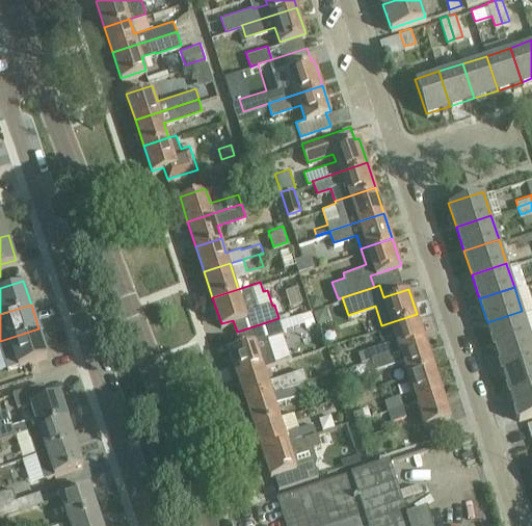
[(530,335),(522,311),(487,322),(495,346),(530,335)]
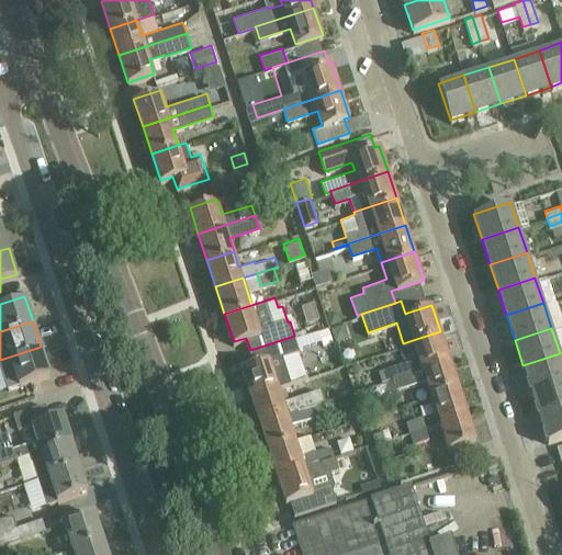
[(392,376),(449,358),(440,331),(416,339),(420,355),(389,366),(392,376)]
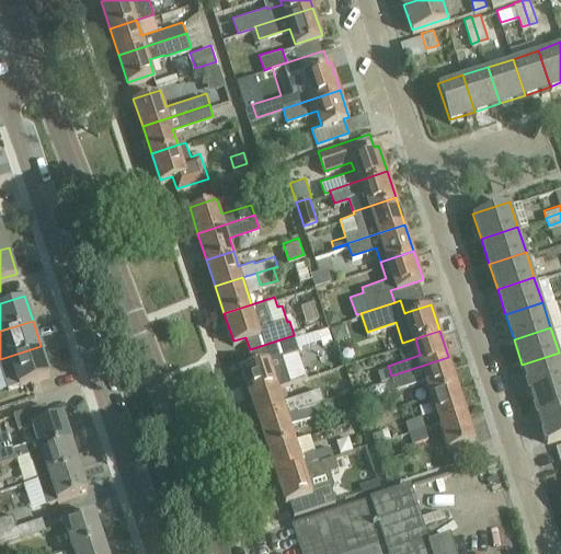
[(298,348),(294,335),(250,349),(253,362),(241,366),(250,392),(277,383),(289,380),(282,354),(298,348)]
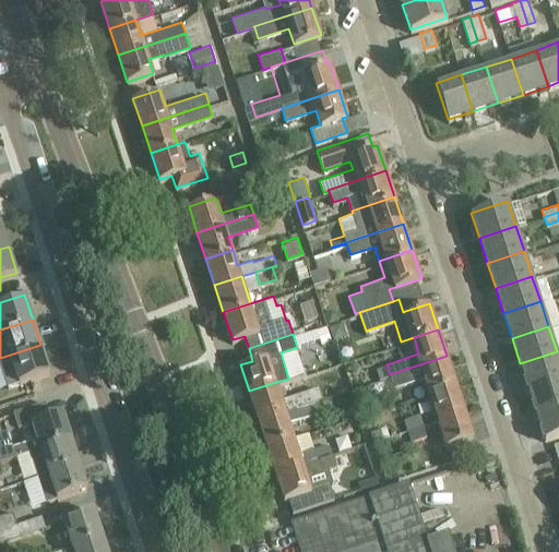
[(20,380),(20,381),(49,371),(40,345),(0,358),(0,359),(8,384),(20,380)]
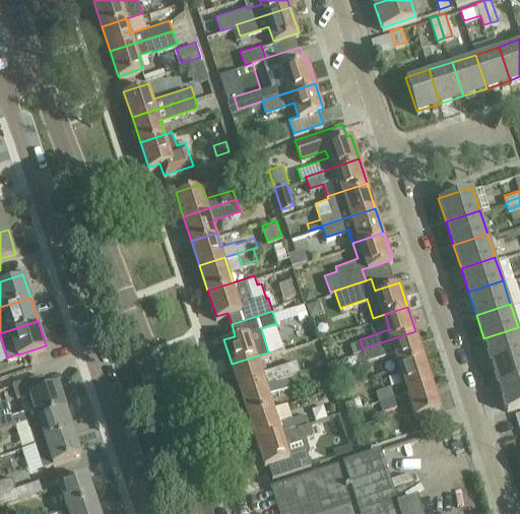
[(492,362),(519,351),(519,334),(518,327),(483,338),(492,362)]
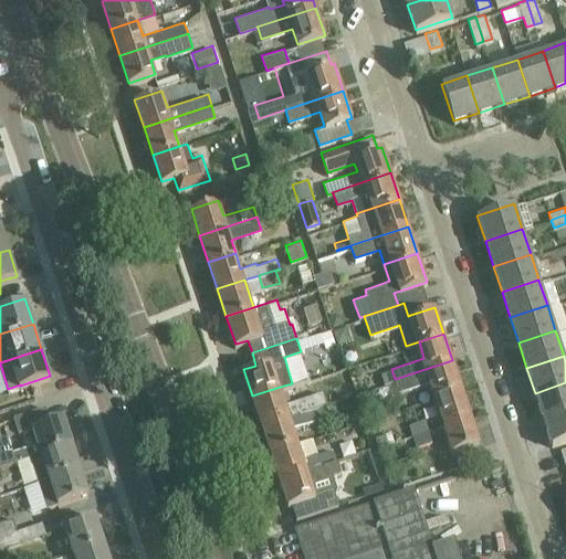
[(452,360),(395,379),(398,391),(431,380),(437,396),(461,388),(452,360)]
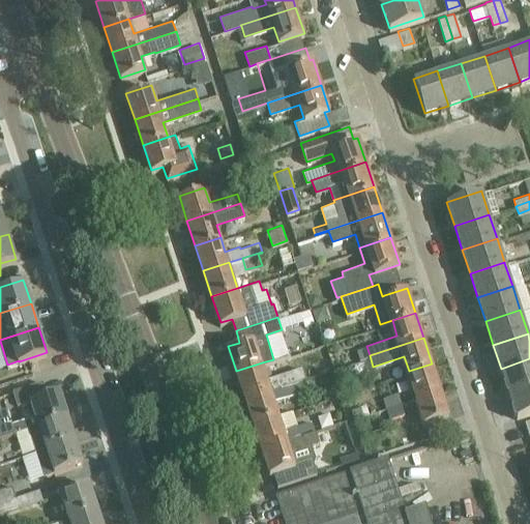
[(508,393),(529,384),(529,358),(501,369),(508,393)]
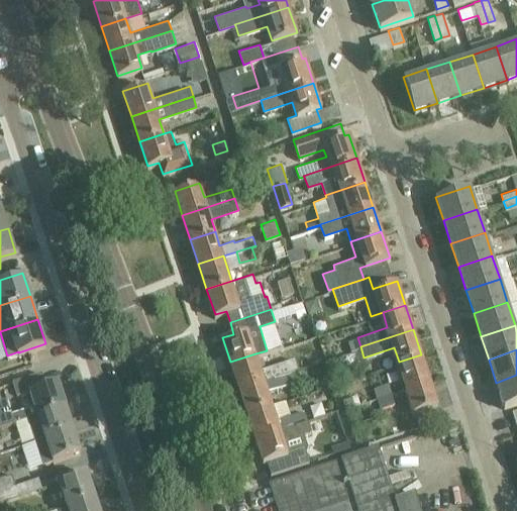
[(294,358),(260,368),(255,353),(230,362),(238,387),(297,368),(294,358)]
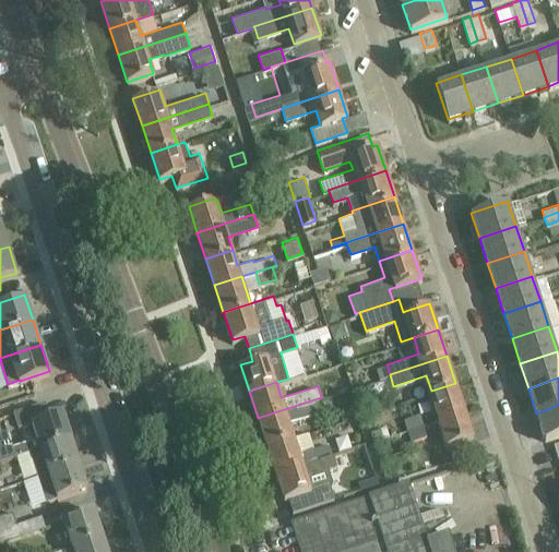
[(439,417),(464,408),(455,383),(431,391),(439,417)]
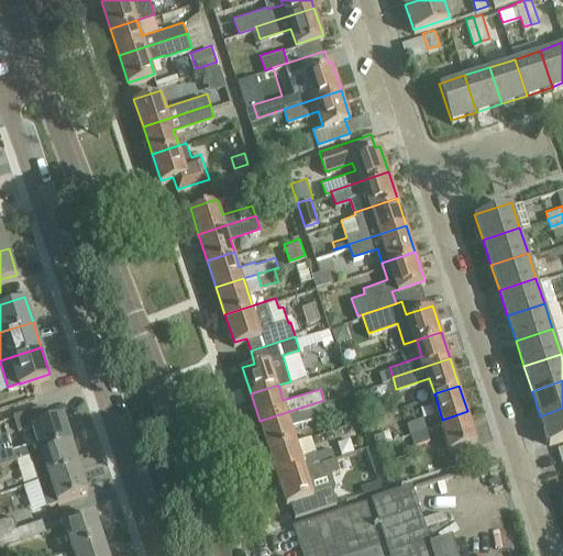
[(296,438),(290,423),(320,413),(328,409),(324,400),(323,400),(260,421),(268,447),(296,438)]
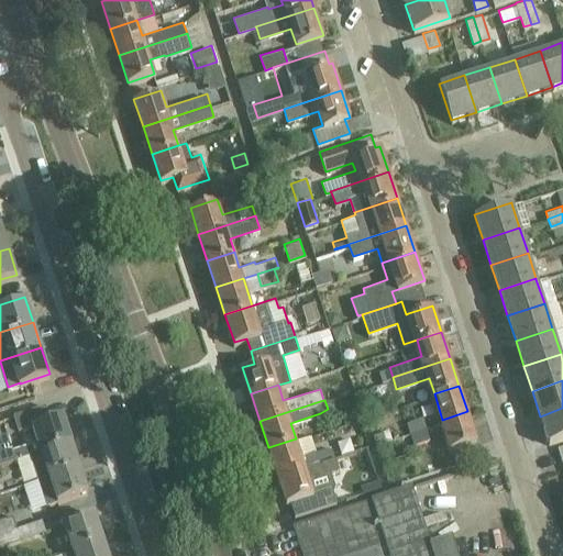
[(45,403),(13,413),(18,427),(32,423),(50,418),(45,403)]
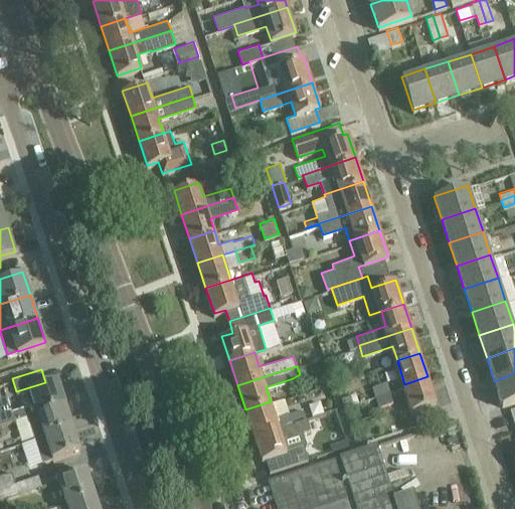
[(514,399),(514,373),(494,381),(502,404),(514,399)]
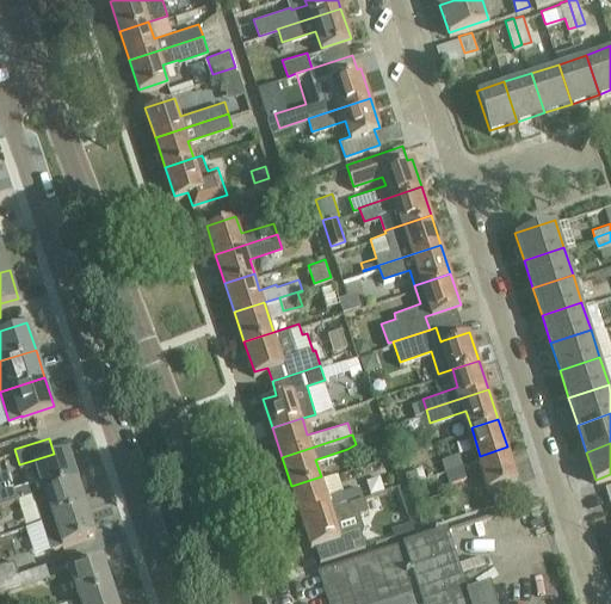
[(491,486),(494,485),(517,478),(507,447),(480,456),(491,486)]
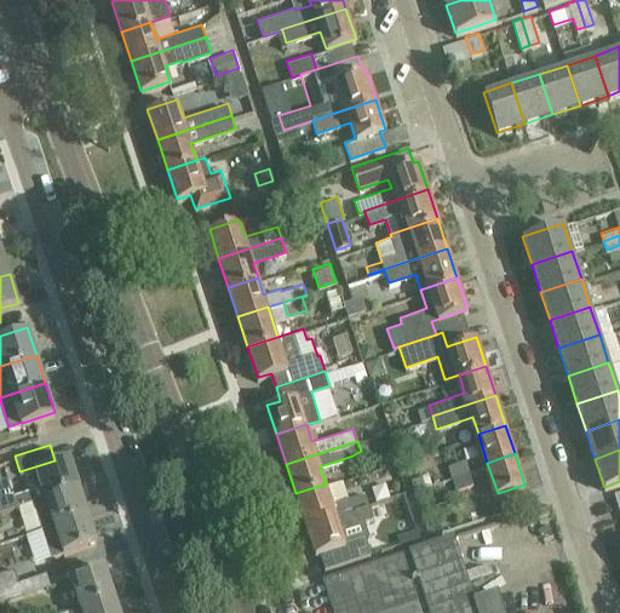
[(33,499),(78,485),(69,456),(55,460),(35,467),(40,483),(13,492),(7,475),(0,477),(0,509),(17,504),(33,499)]
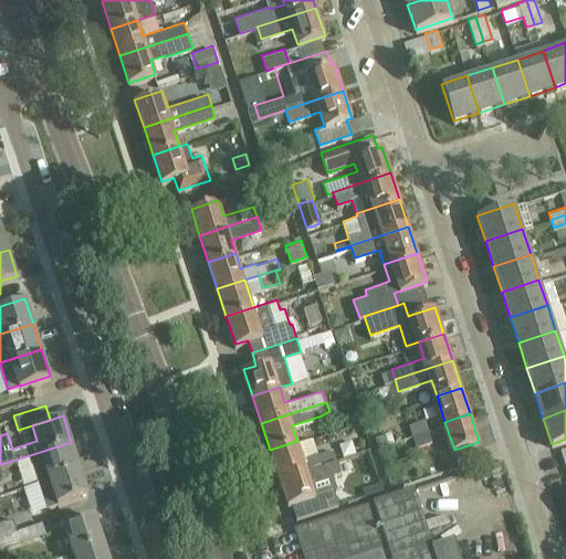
[(411,432),(428,428),(425,417),(408,422),(411,432)]
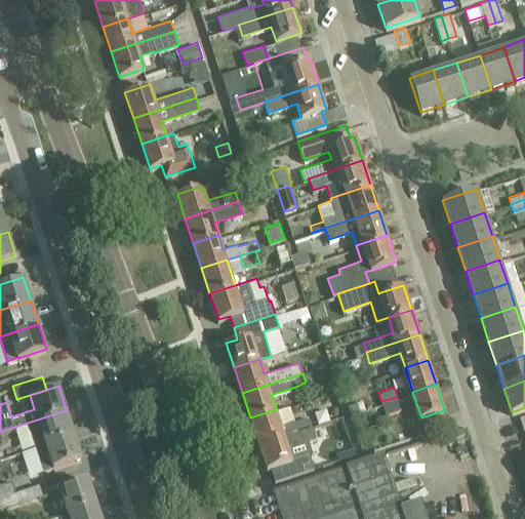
[(397,397),(381,401),(386,413),(401,408),(397,397)]
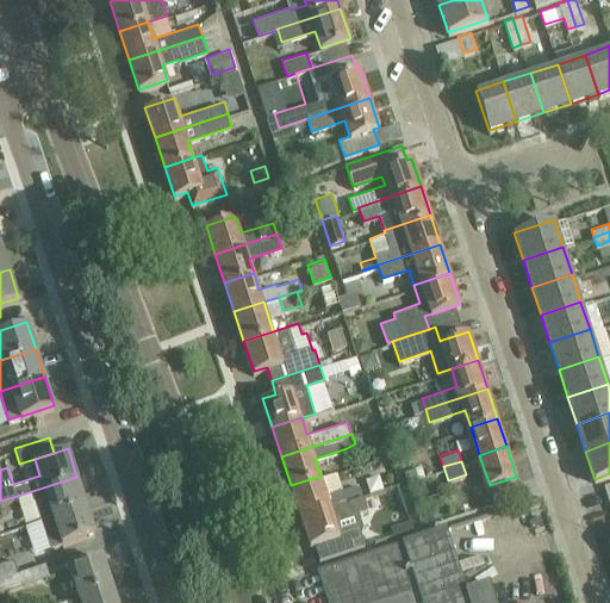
[(300,514),(362,493),(359,482),(342,488),(336,471),(321,476),(291,485),(300,514)]
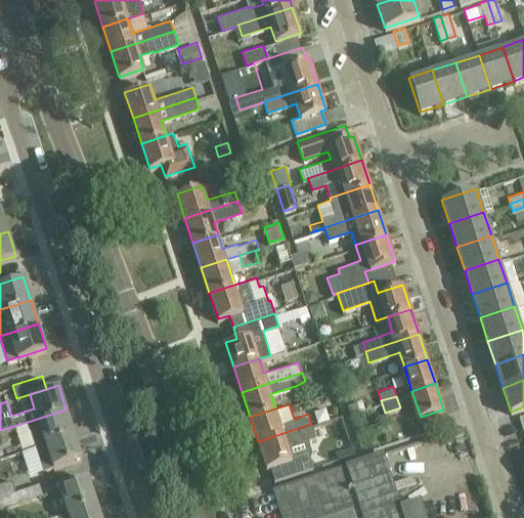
[(35,445),(74,432),(66,409),(28,422),(35,442),(35,445)]
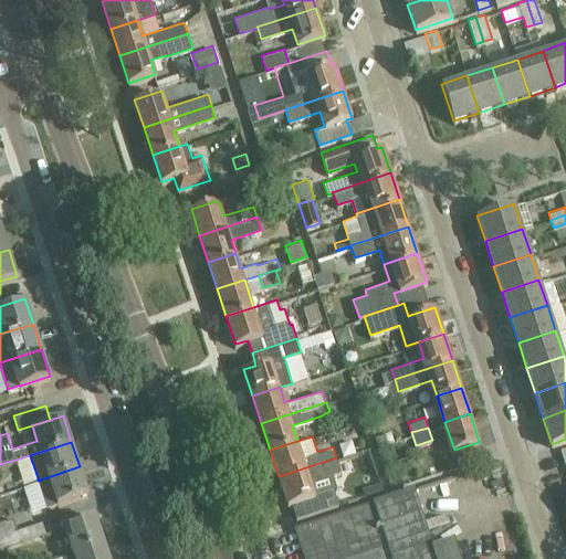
[(338,503),(333,487),(339,485),(335,472),(341,470),(336,457),(279,476),(287,505),(292,503),(296,517),(338,503)]
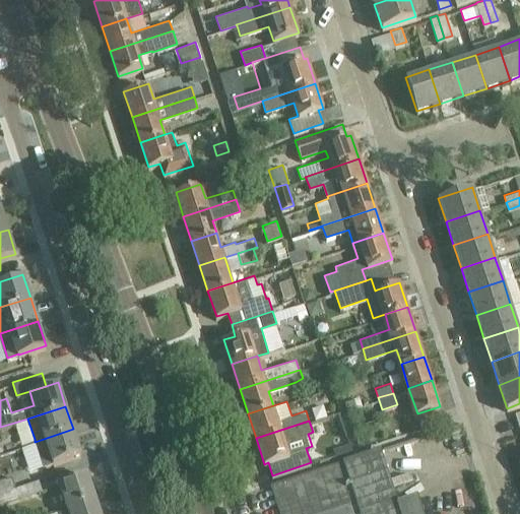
[(43,465),(61,459),(80,453),(73,429),(35,442),(43,465)]
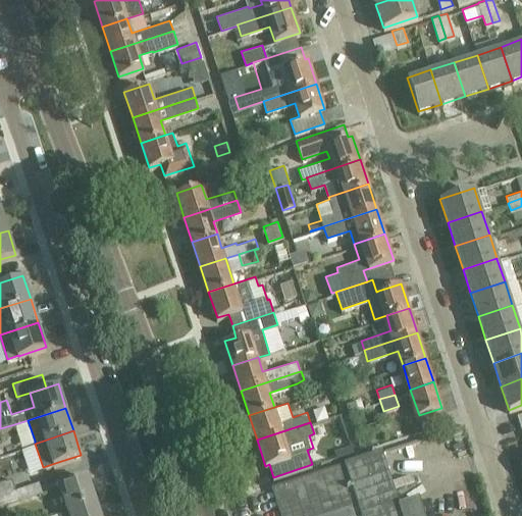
[(424,515),(419,497),(399,503),(381,449),(271,484),(272,486),(275,485),(285,515),(299,515),(311,512),(312,515),(356,515),(362,514),(362,515),(424,515)]
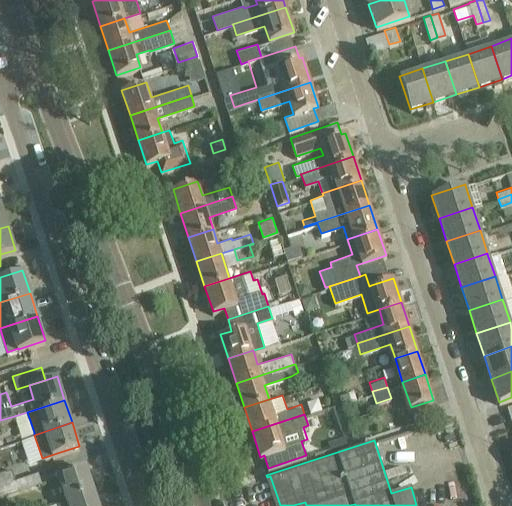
[(66,498),(94,489),(86,466),(58,475),(66,498)]
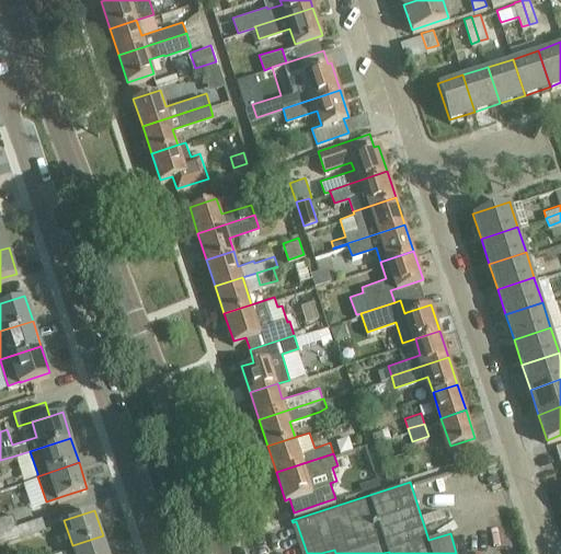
[(0,528),(16,523),(12,511),(0,515),(0,528)]
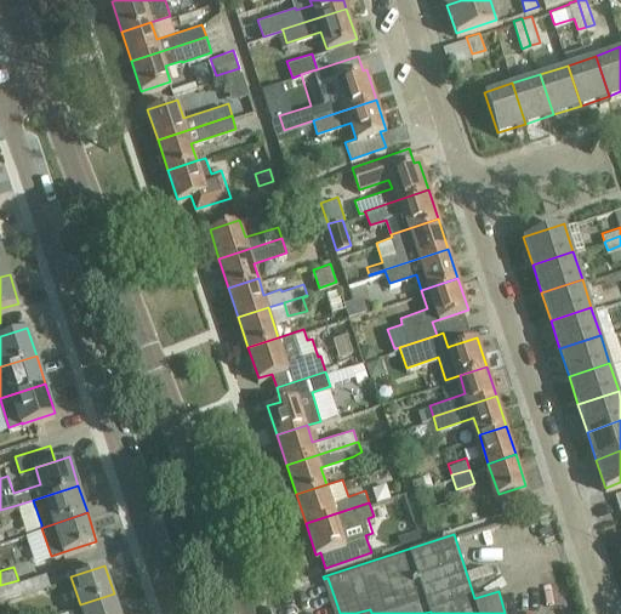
[(0,601),(22,593),(51,584),(46,570),(18,580),(0,585),(0,601)]
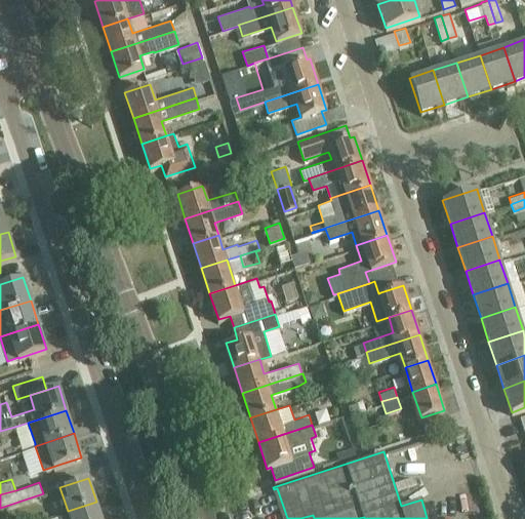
[(48,518),(102,518),(96,502),(68,511),(48,518)]
